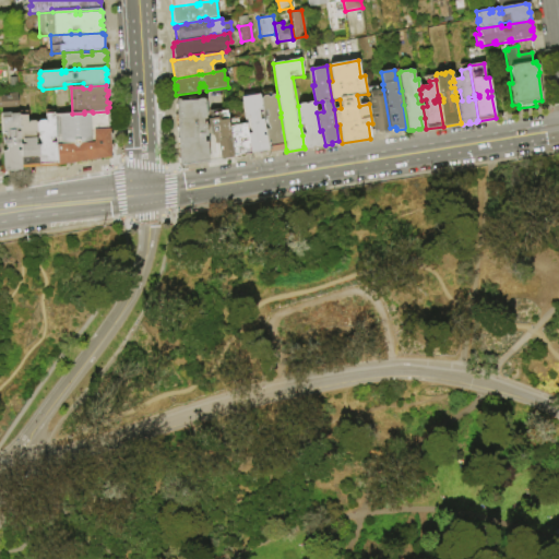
[(390,129),(388,129),(388,131),(378,132),(377,131),(373,131),(372,123),(369,104),(368,98),(370,98),(370,92),(383,90),(390,128),(390,129)]
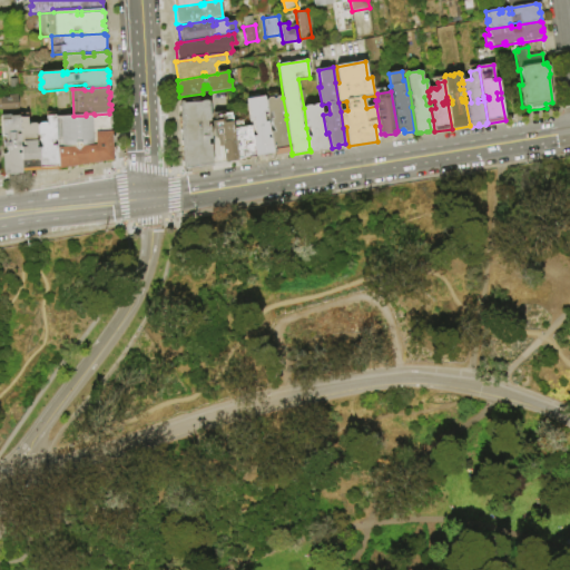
[(292,153),(274,156),(274,155),(272,138),(272,136),(271,134),(274,133),(274,128),(272,128),(271,119),(272,119),(272,115),(268,115),(267,112),(266,101),(268,98),(272,98),(271,95),(277,95),(277,97),(281,97),(282,98),(283,98),(286,115),(283,116),(284,119),(286,119),(292,153)]
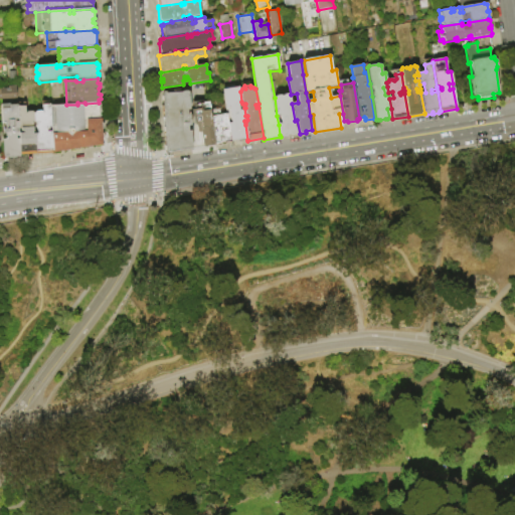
[(247,140),(231,142),(228,125),(232,124),(229,109),(226,109),(223,91),(239,88),(240,92),(241,102),(238,103),(239,112),(243,111),(244,121),(245,123),(242,123),(242,126),(245,125),(247,140)]
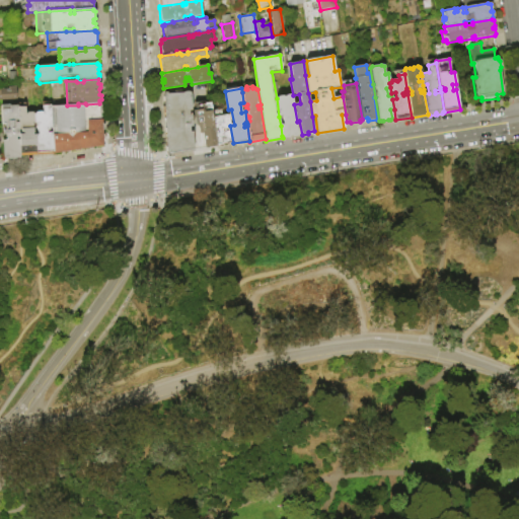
[(0,89),(0,98),(14,98),(13,96),(6,96),(6,89),(0,89)]
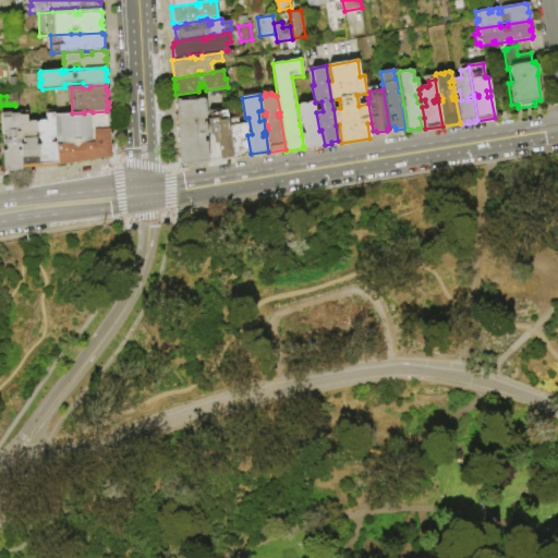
[(179,168),(176,99),(180,99),(180,100),(196,100),(199,99),(203,99),(205,100),(207,137),(204,137),(204,143),(208,143),(209,164),(179,168)]
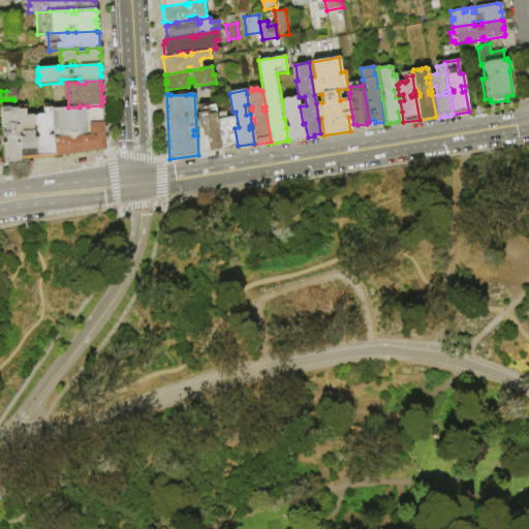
[(303,139),(298,141),(296,138),(294,141),(289,142),(287,138),(286,128),(289,127),(287,118),(284,119),(282,100),(283,98),(287,98),(289,99),(291,97),(296,97),(298,98),(300,109),(298,109),(299,115),(300,115),(304,136),(303,139)]
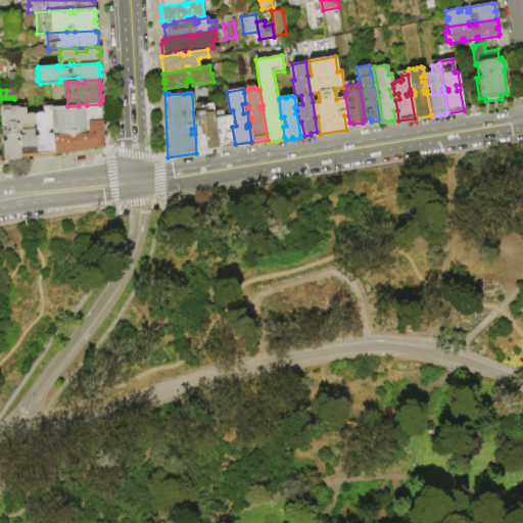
[(102,104),(102,107),(103,107),(104,115),(102,115),(103,125),(104,125),(104,133),(103,133),(103,136),(104,136),(105,143),(104,143),(104,147),(54,155),(53,135),(52,129),(51,107),(67,106),(79,106),(87,105),(100,104),(102,104)]
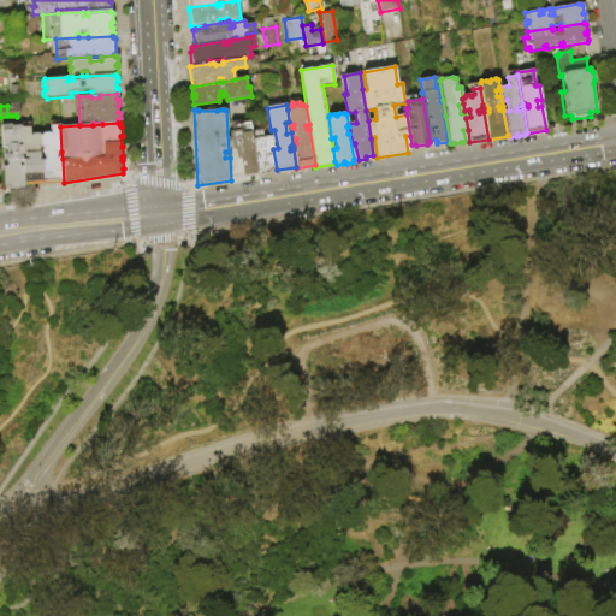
[(24,188),(19,189),(19,190),(12,190),(11,189),(5,189),(4,167),(9,167),(7,160),(5,160),(5,154),(7,154),(7,148),(3,148),(1,125),(12,125),(12,126),(22,126),(22,128),(22,143),(19,143),(19,147),(22,147),(23,154),(23,160),(23,164),(21,164),(21,167),(23,166),(24,187),(24,188)]
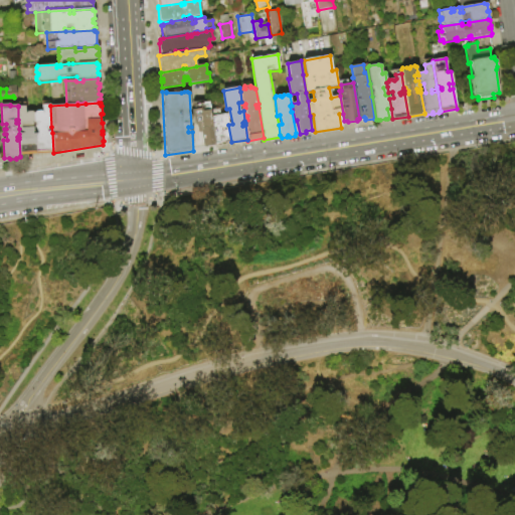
[(53,154),(37,155),(35,135),(37,135),(37,123),(35,123),(34,114),(36,112),(41,112),(43,113),(43,105),(50,105),(50,106),(51,127),(49,128),(49,130),(47,130),(47,133),(52,133),(53,153),(53,154)]
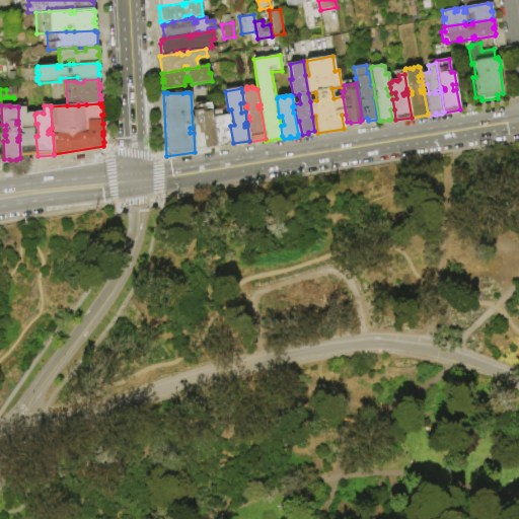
[(38,156),(20,157),(19,140),(19,138),(19,135),(24,134),(24,132),(21,133),(21,130),(19,130),(18,124),(18,121),(18,107),(25,107),(26,115),(27,114),(32,113),(34,115),(35,124),(35,125),(33,125),(34,136),(35,136),(38,156)]
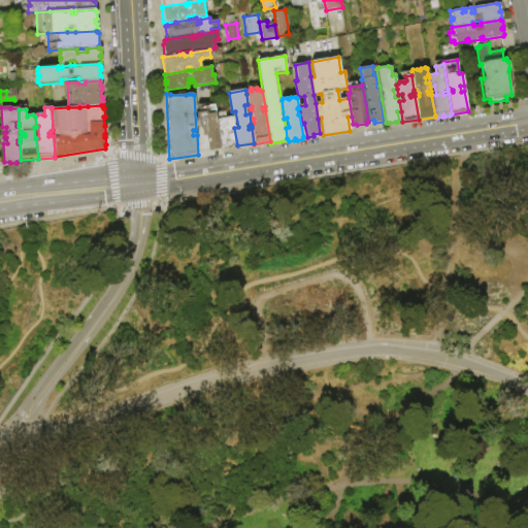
[(221,150),(208,152),(206,136),(203,137),(202,129),(201,130),(199,116),(216,113),(217,120),(221,149),(221,150)]
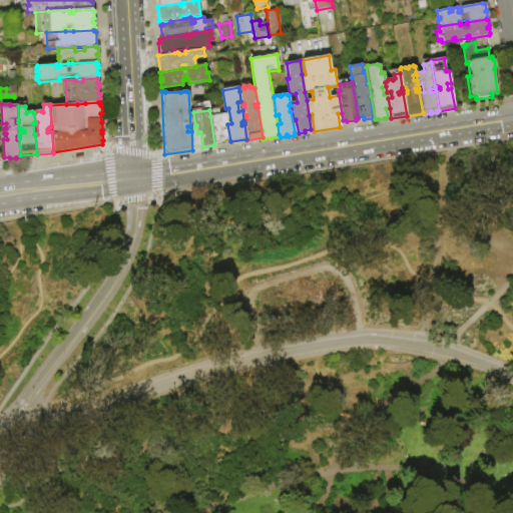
[(230,141),(214,144),(210,116),(226,113),(227,124),(230,141)]
